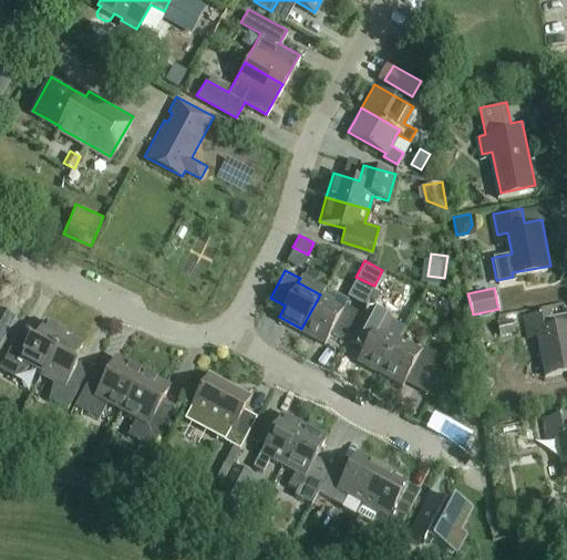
[(320,294),(301,329),(325,341),(330,330),(342,336),(357,309),(344,302),(342,307),(320,294)]
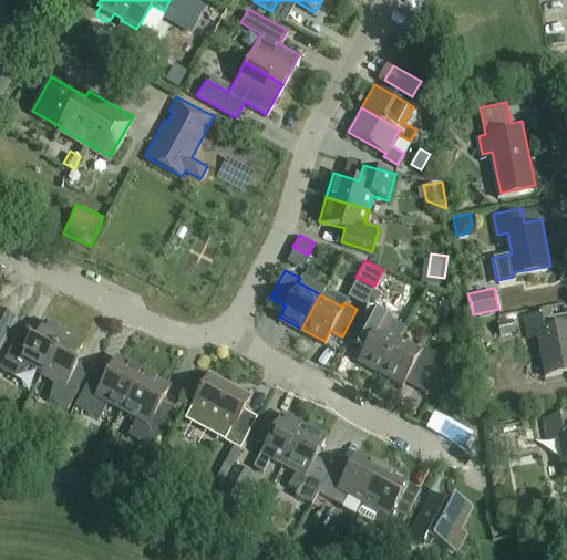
[(0,340),(14,315),(0,307),(0,340)]
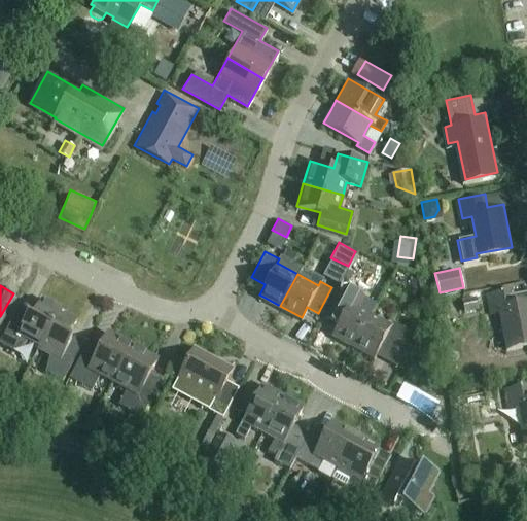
[(343,285),(326,317),(337,323),(331,334),(352,345),(370,312),(358,306),(363,297),(343,285)]
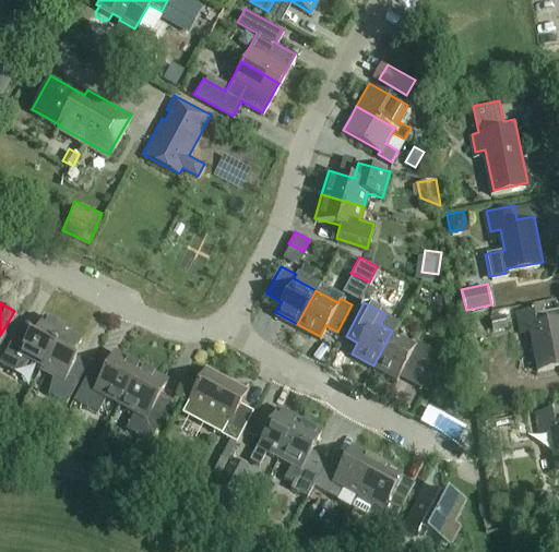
[(544,306),(519,310),(523,327),(531,326),(538,368),(558,363),(558,309),(546,312),(544,306)]
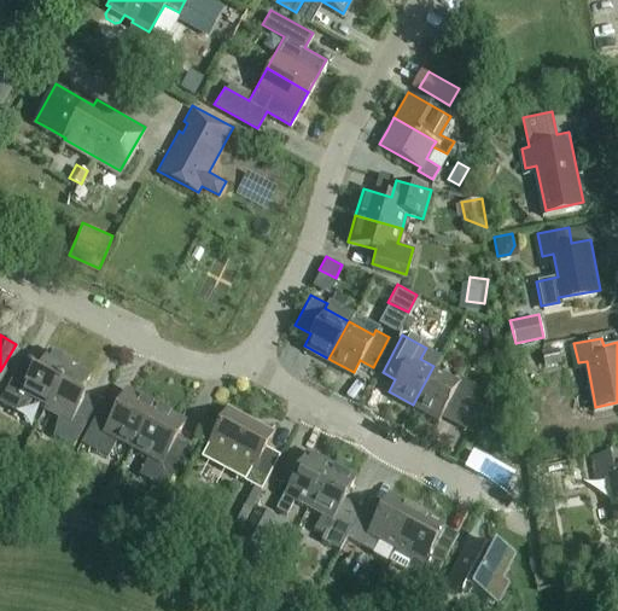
[(558,345),(542,349),(546,364),(561,361),(558,345)]
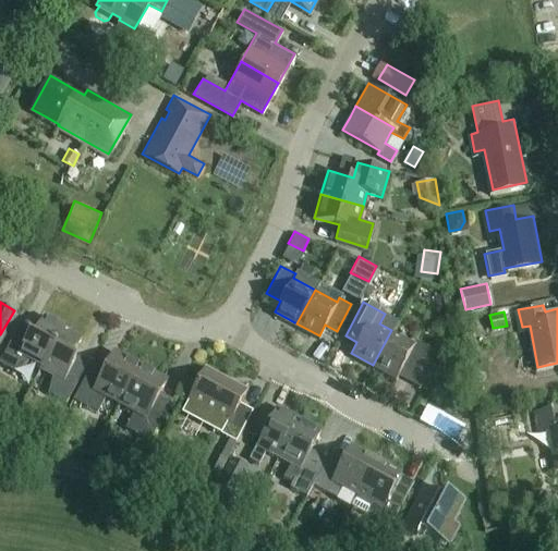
[(40,364),(62,327),(63,323),(44,313),(33,334),(28,332),(21,345),(11,339),(0,357),(0,360),(16,370),(28,357),(40,364)]
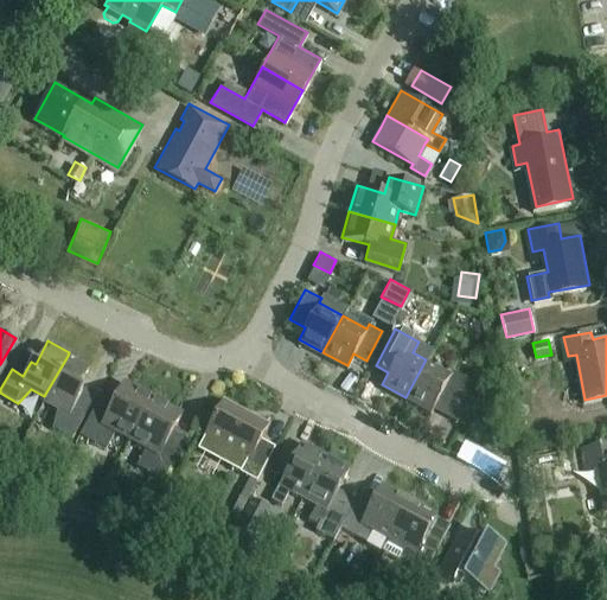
[(526,340),(516,343),(518,353),(529,351),(526,340)]
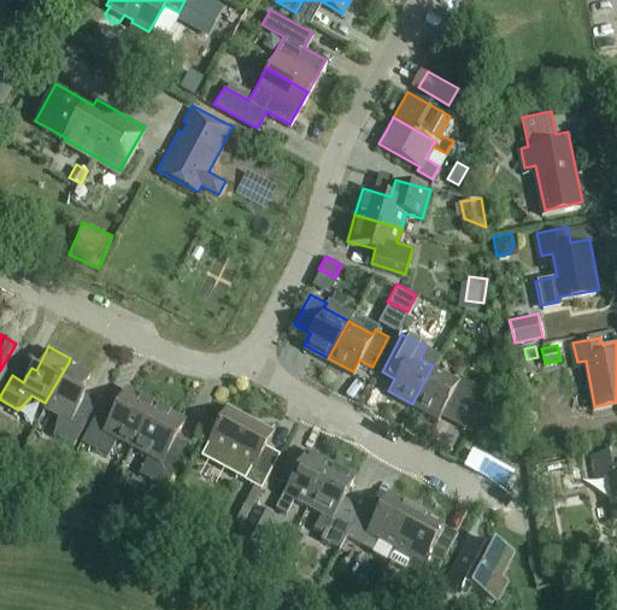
[(89,373),(69,362),(45,403),(43,405),(58,414),(53,433),(72,444),(86,420),(74,414),(83,396),(77,393),(89,373)]
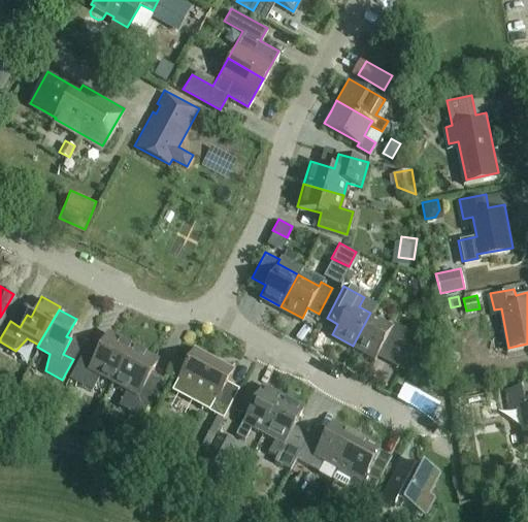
[(370,313),(353,346),(374,357),(380,347),(391,353),(405,327),(394,321),(392,324),(370,313)]
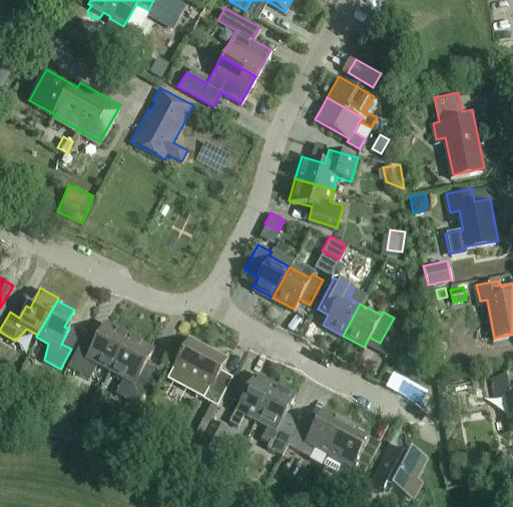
[(110,369),(128,336),(105,323),(90,350),(78,344),(67,366),(89,377),(97,362),(110,369)]
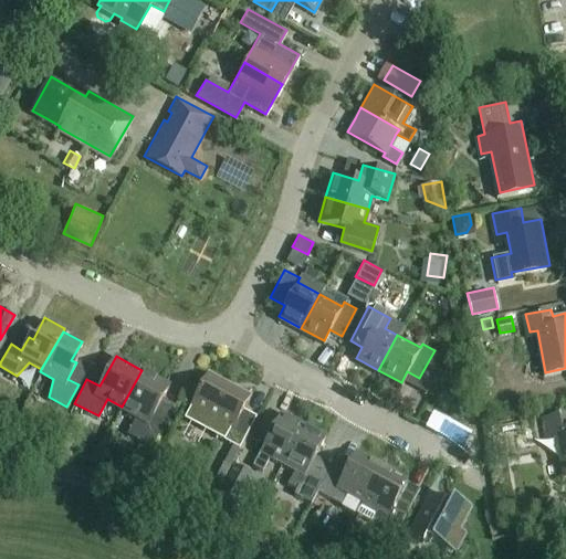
[(168,383),(142,370),(122,407),(136,414),(127,431),(152,445),(164,421),(152,414),(168,383)]
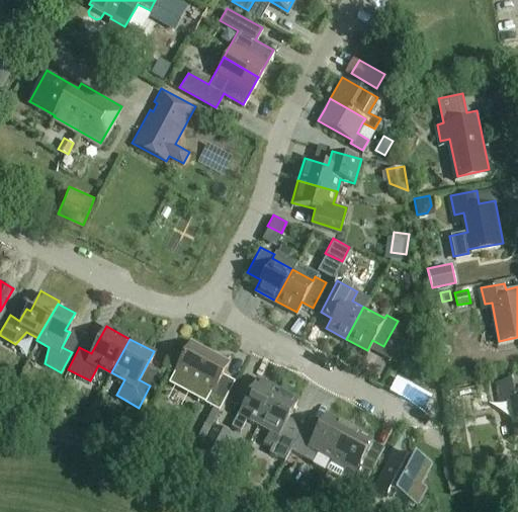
[(174,370),(201,385),(195,396),(219,408),(233,381),(221,374),(229,360),(190,340),(181,357),(175,368),(174,370)]
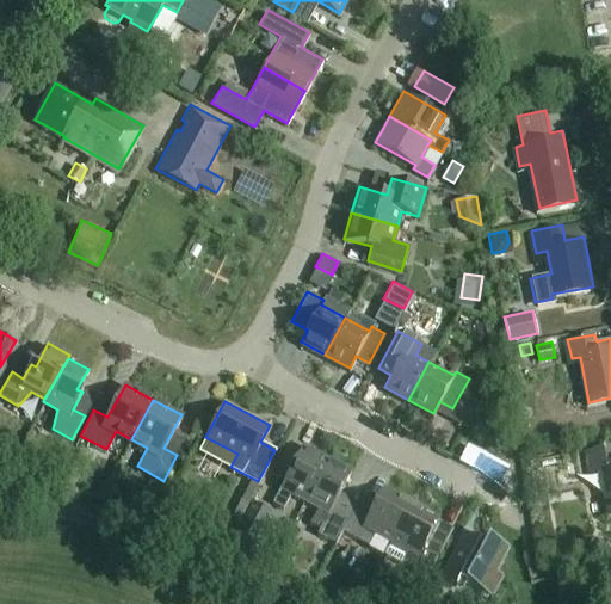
[(203,415),(196,429),(207,435),(214,421),(203,415)]
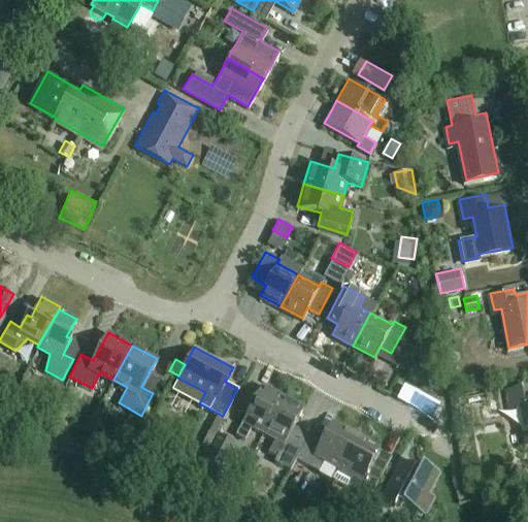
[(263,431),(283,394),(262,384),(235,432),(244,437),(252,424),(263,431)]
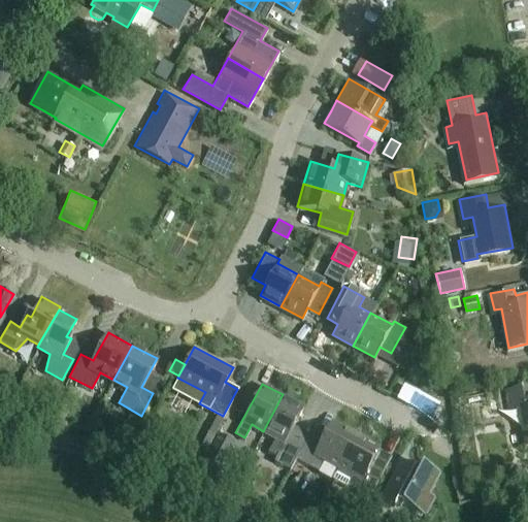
[(526,442),(527,441),(527,384),(508,388),(512,404),(519,403),(526,442)]
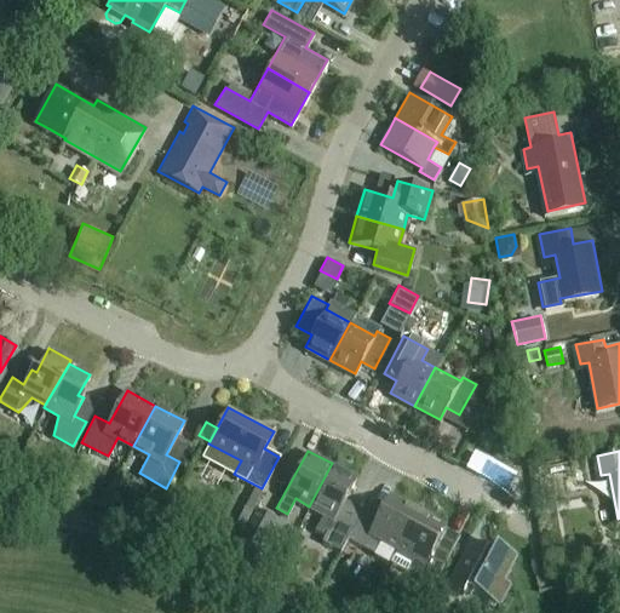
[(356,476),(332,463),(309,506),(322,514),(314,528),(325,534),(328,527),(348,537),(363,506),(345,497),(356,476)]
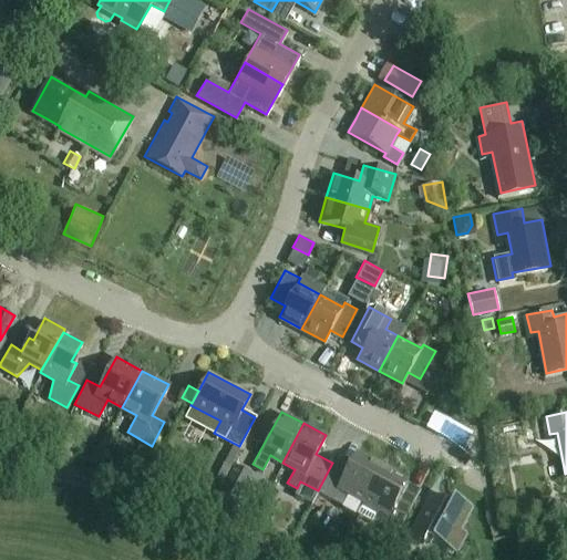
[(239,447),(233,444),(228,453),(234,456),(239,447)]
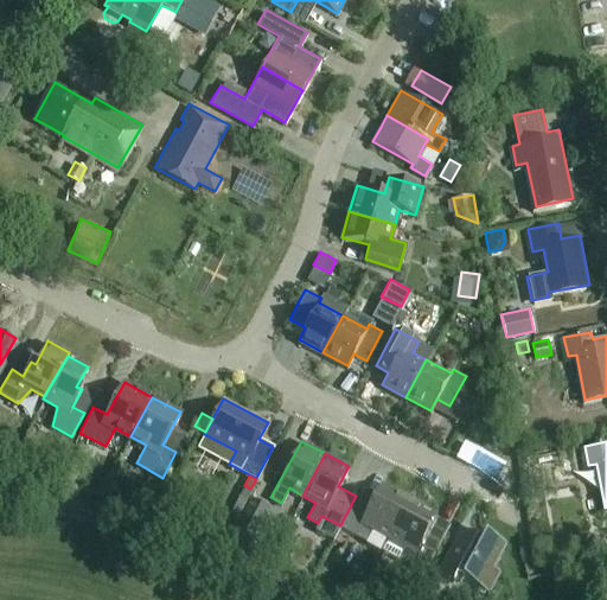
[(372,528),(388,536),(408,498),(381,484),(371,503),(356,495),(356,496),(340,525),(365,540),(372,528)]
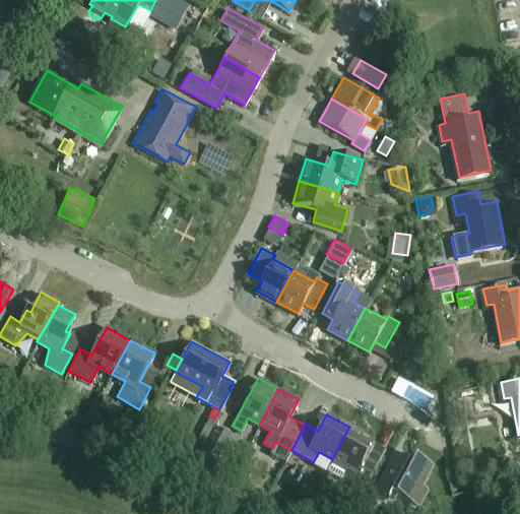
[(215,425),(198,456),(215,465),(232,434),(215,425)]
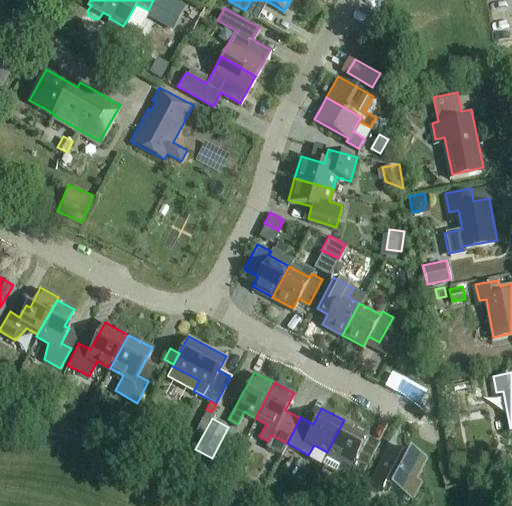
[(323,463),(335,470),(357,482),(371,456),(359,449),(368,433),(344,420),(327,452),(329,453),(323,463)]
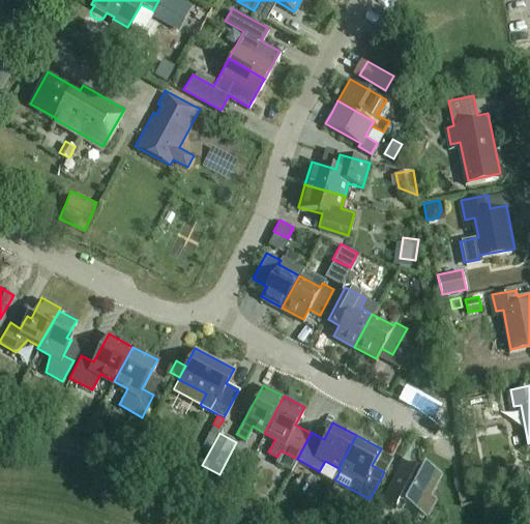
[(430,493),(441,473),(423,464),(420,470),(403,461),(382,499),(395,506),(399,500),(425,516),(436,496),(430,493)]
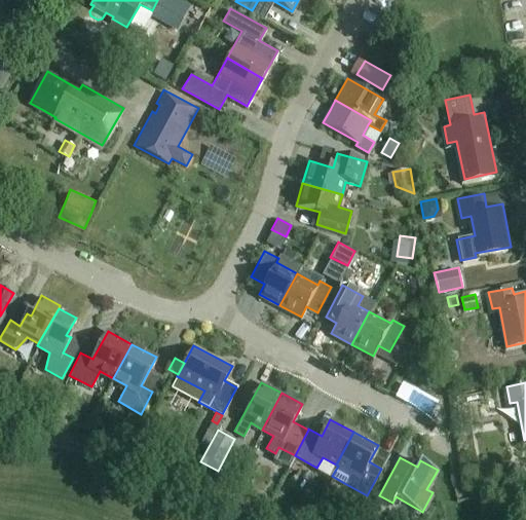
[(368,496),(360,512),(370,518),(378,503),(368,496)]
